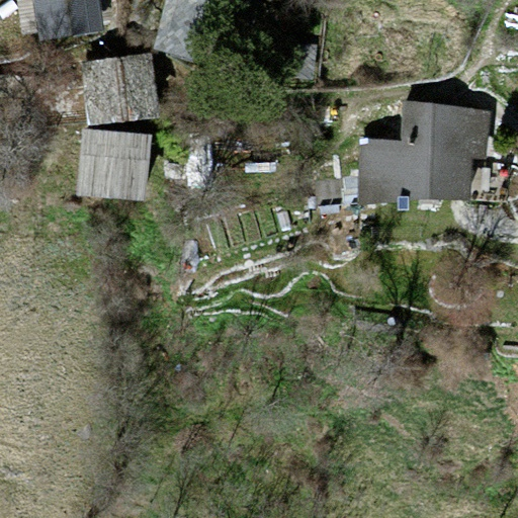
[(90,0),(40,0),(46,31),(95,23),(90,0)]
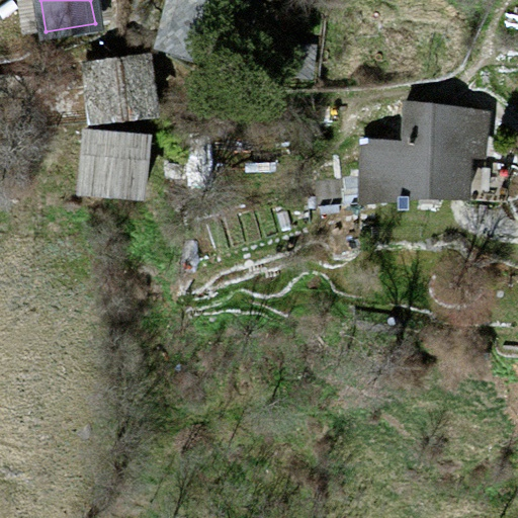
[(251,0),(166,0),(153,49),(233,70),(251,0)]
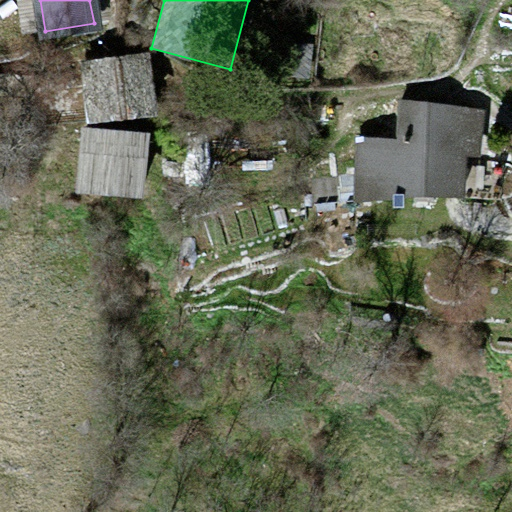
[(150,52),(79,60),(87,125),(158,116),(150,52)]
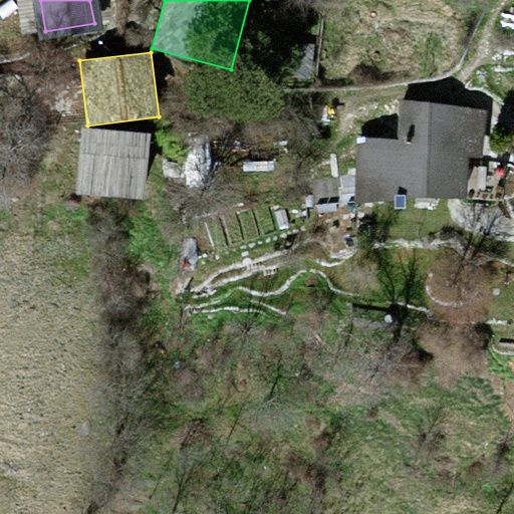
[(403,148),(363,144),(359,198),(462,194),(464,152),(477,153),(480,114),(405,104),(403,148)]
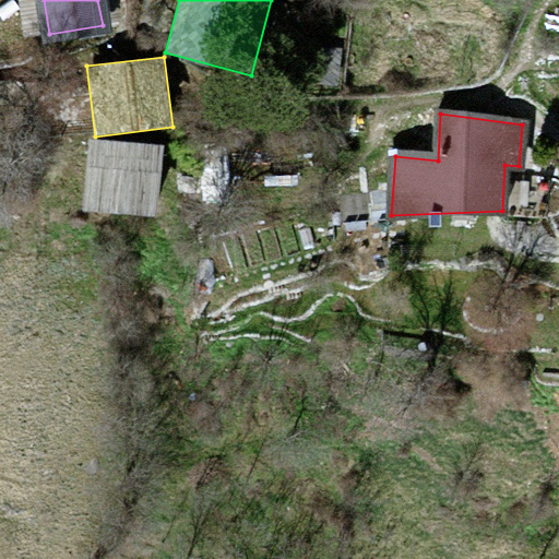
[(156,153),(92,147),(87,205),(151,211),(156,153)]
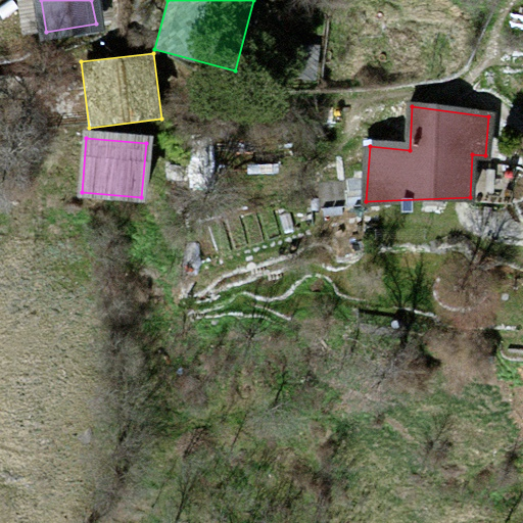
All buildings are outlined.
